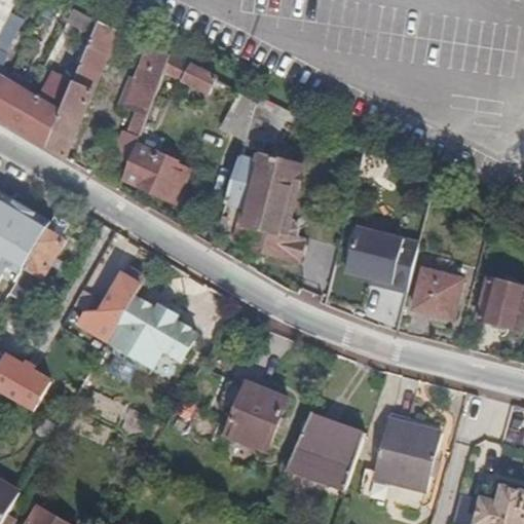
[(0,24),(12,0),(0,0),(0,24)]
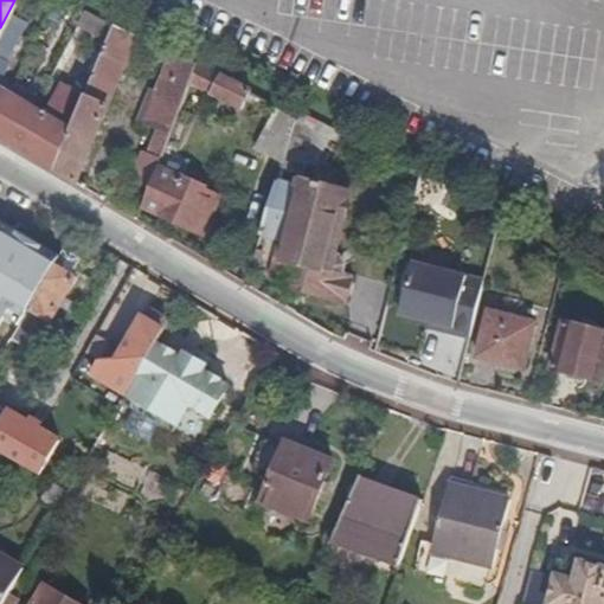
[(103,38),(110,21),(82,7),(74,21),(103,38)]
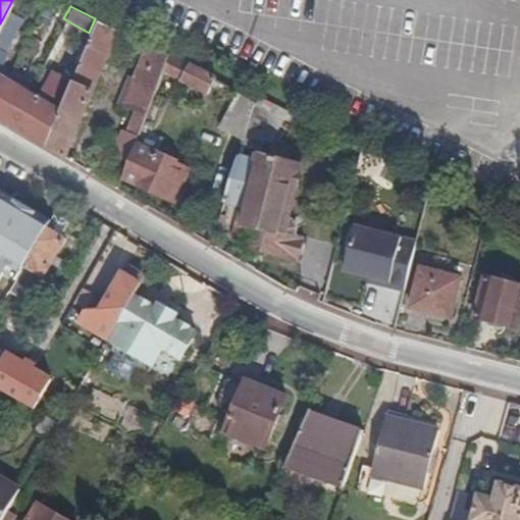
[(61,154),(114,28),(95,18),(89,33),(70,76),(57,108),(42,144),(61,154)]
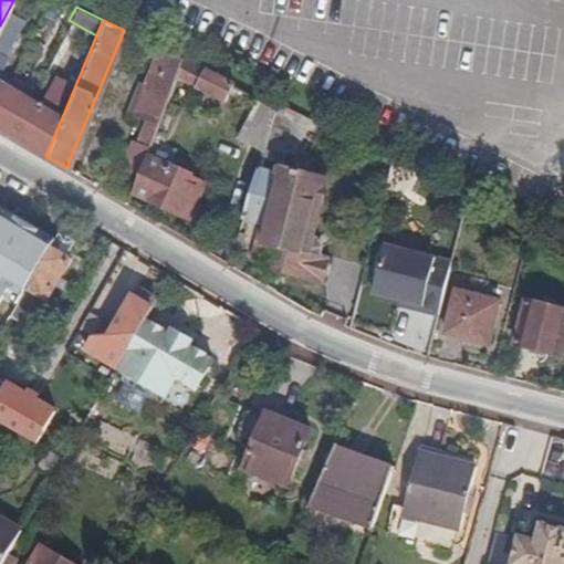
[(175,75),(181,58),(157,45),(132,111),(144,116),(126,167),(137,170),(145,153),(175,75)]
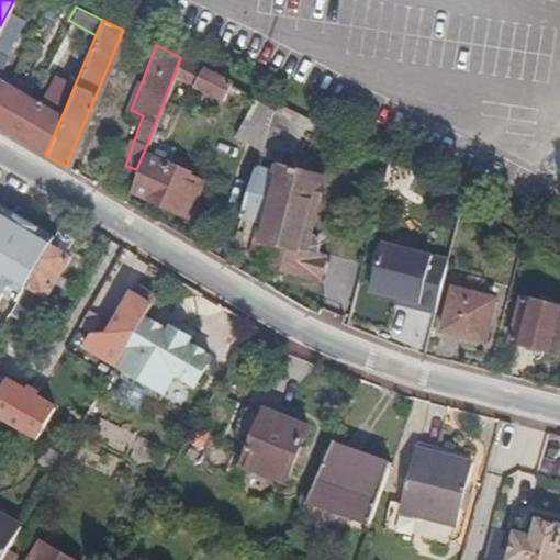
[(231,81),(181,55),(180,57),(174,75),(222,98),(231,81)]
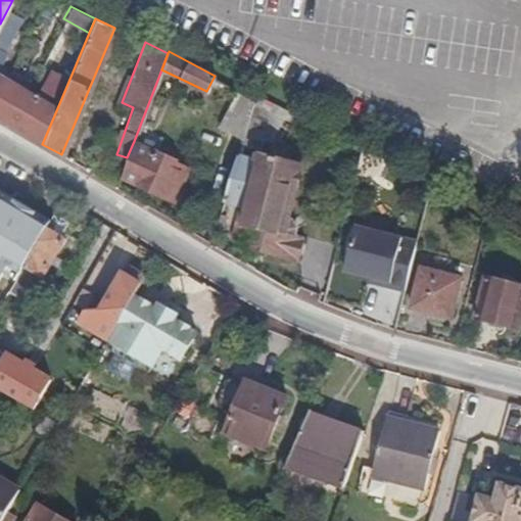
[(22,88),(4,120),(42,144),(57,108),(70,77),(50,67),(35,95),(22,88)]
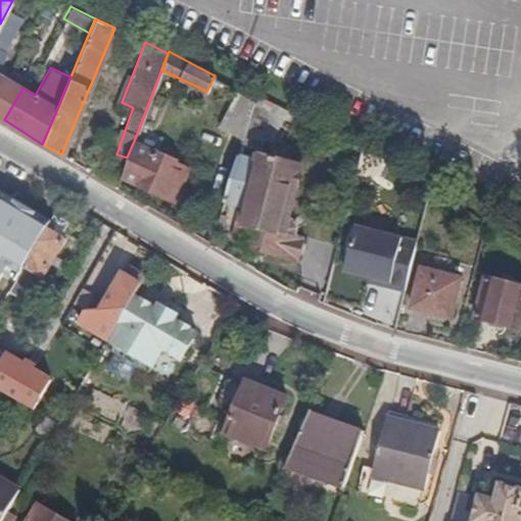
[(0,117),(4,120),(22,88),(1,76),(0,77),(0,117)]
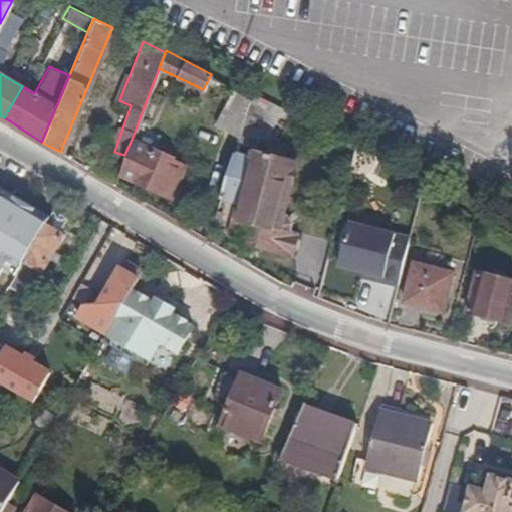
[(248,101),(250,97),(233,88),(216,122),(239,134),(248,101)]
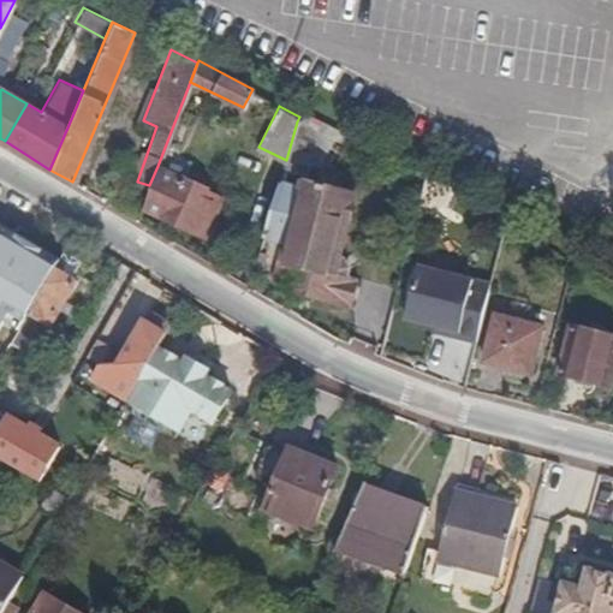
[(319,164),(327,135),(297,121),(286,160),(284,165),(308,172),(311,161),(319,164)]
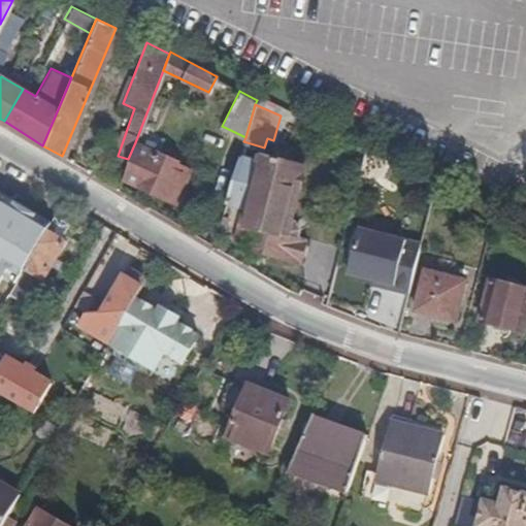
[(165,193),(178,158),(135,142),(128,159),(121,176),(165,193)]
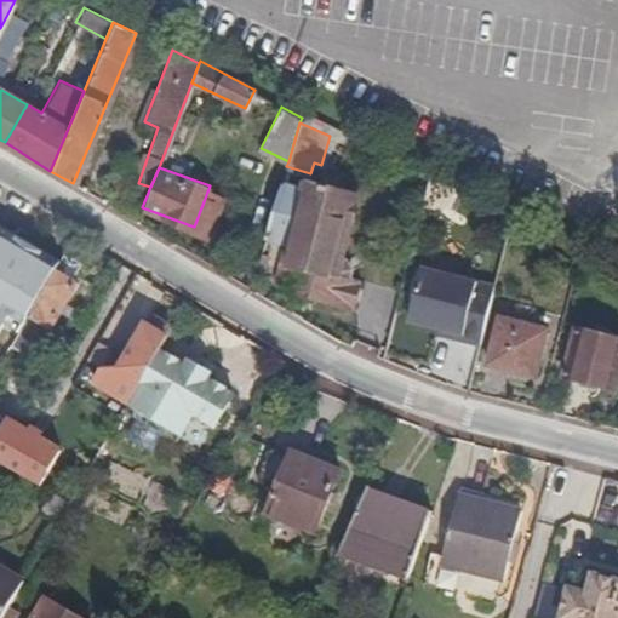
[(337,257),(354,193),(343,190),(347,178),(337,176),(337,172),(324,167),(320,182),(307,179),(305,187),(282,181),(265,235),(280,240),(292,242),(285,272),(296,275),(292,290),(349,308),(358,279),(349,276),(353,262),(337,257)]
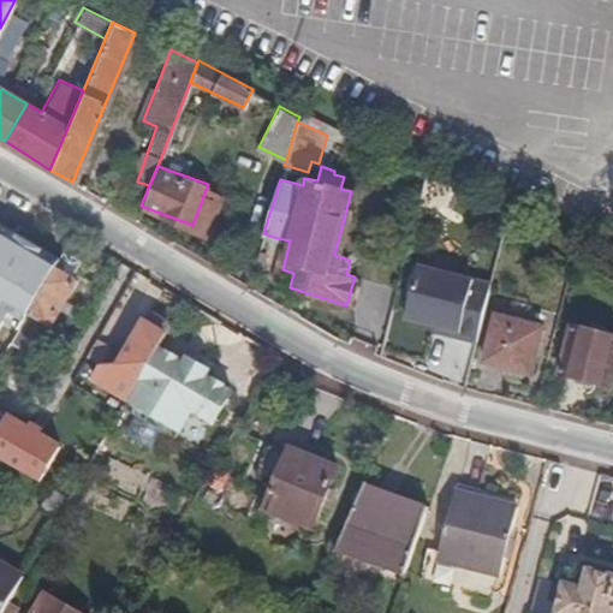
[(0,349),(21,310),(55,328),(90,265),(0,210),(0,349)]
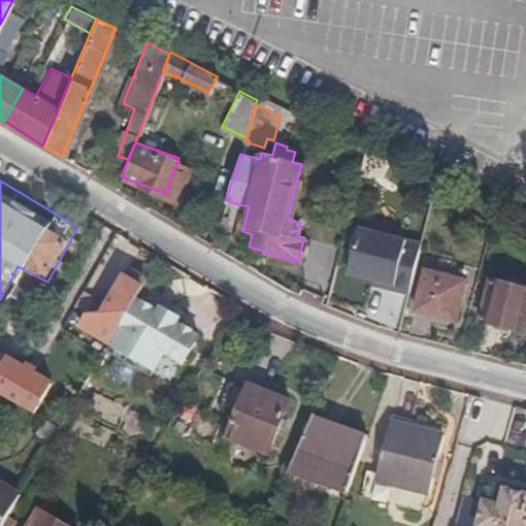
[(242,231),(249,206),(238,204),(231,228),(241,230),(242,231)]
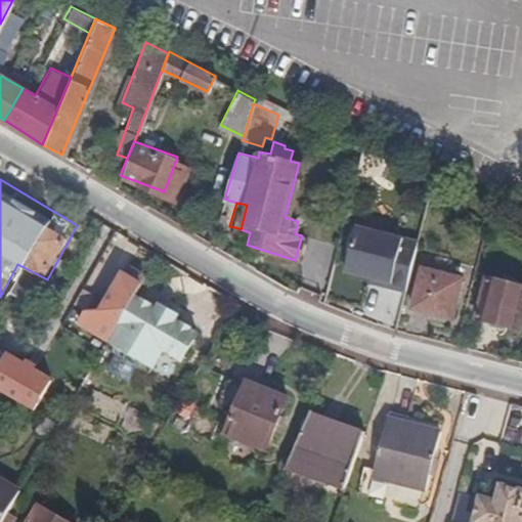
[(353,224),(343,270),(370,277),(388,283),(386,288),(403,292),(416,240),(353,224)]
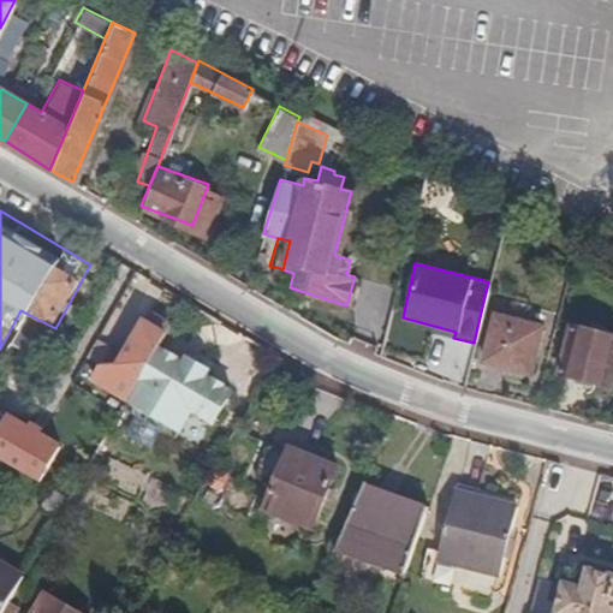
[(155,347),(170,322),(148,310),(118,363),(99,365),(90,379),(125,399),(155,347)]
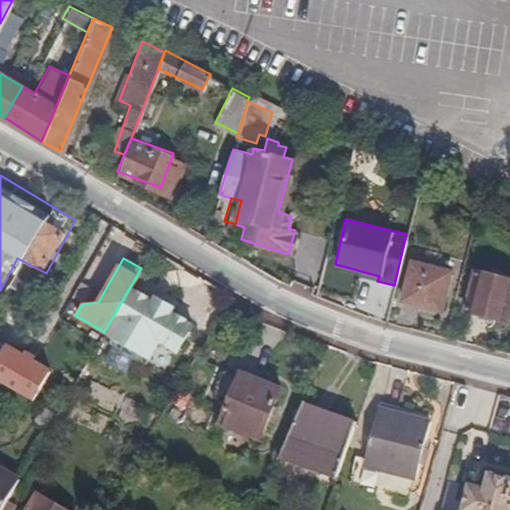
[(439,309),(448,269),(409,260),(401,300),(439,309)]
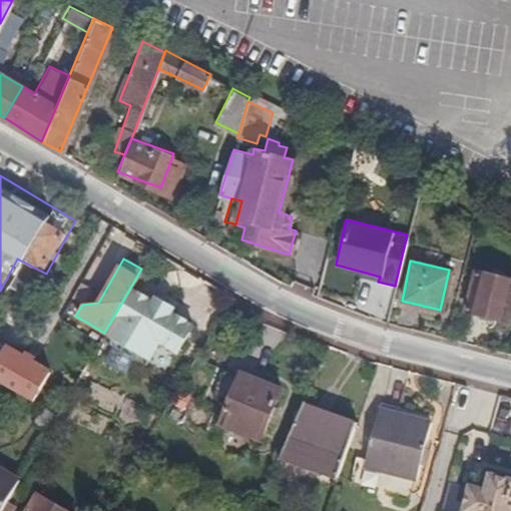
[(510,280),(471,270),(460,310),(505,321),(510,297),(510,280)]
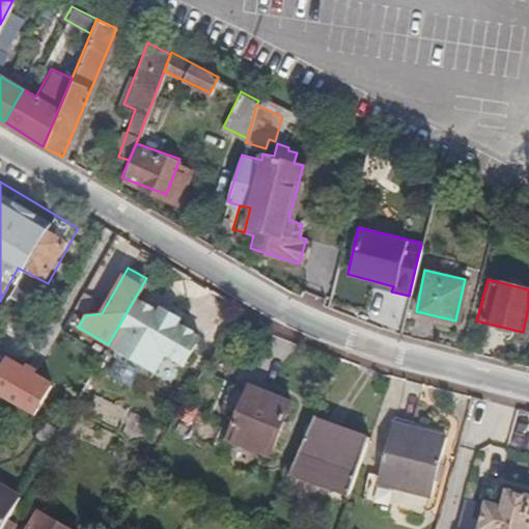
[(374,281),(373,286),(391,291),(393,286),(374,281)]
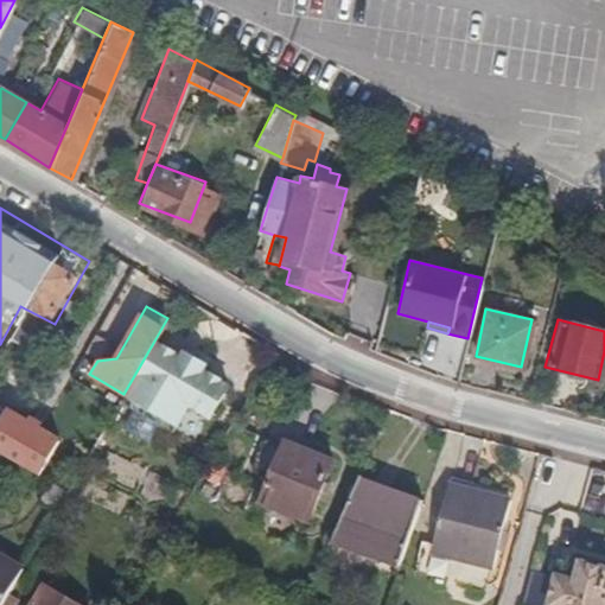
[(153,343),(123,394),(119,401),(132,408),(121,426),(147,441),(158,424),(171,432),(188,405),(207,415),(225,384),(199,369),(204,362),(183,350),(179,357),(153,343)]
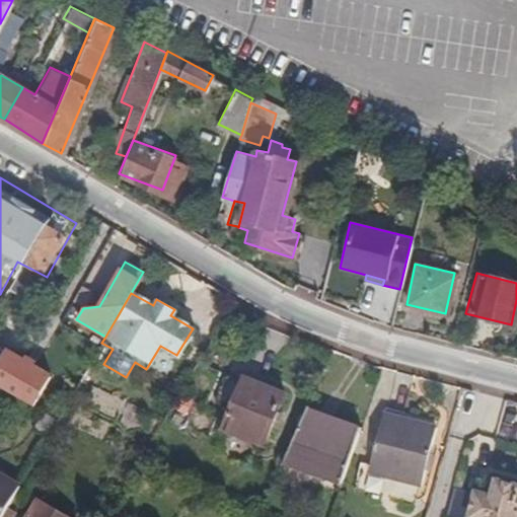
[(0,386),(30,404),(49,375),(0,346),(0,386)]
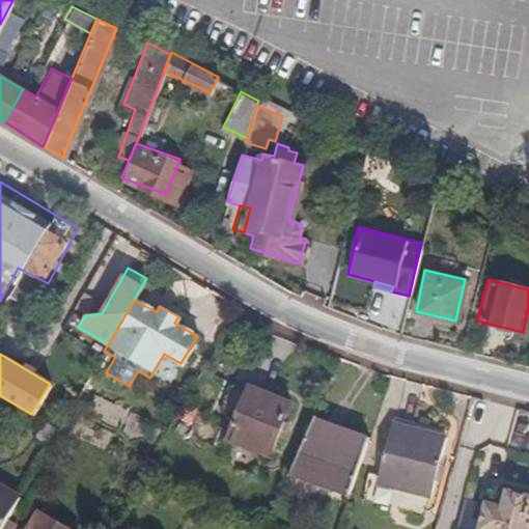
[(267,455),(289,401),(249,385),(226,438),(267,455)]
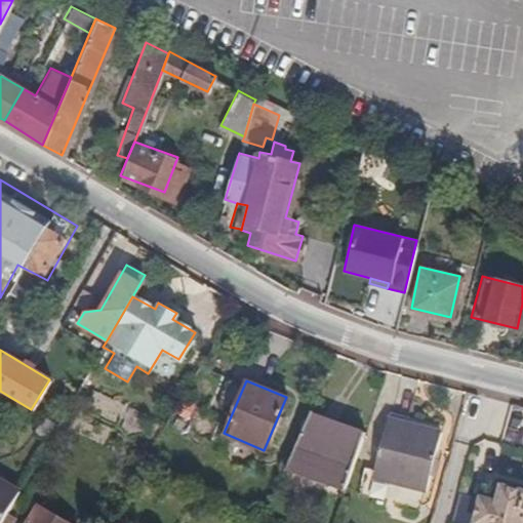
[(48,440),(56,426),(42,416),(34,432),(48,440)]
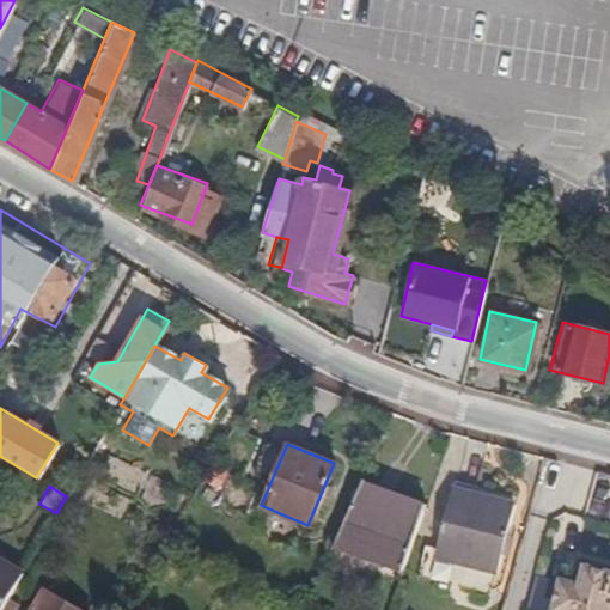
[(402,569),(424,508),(359,486),(333,546),(402,569)]
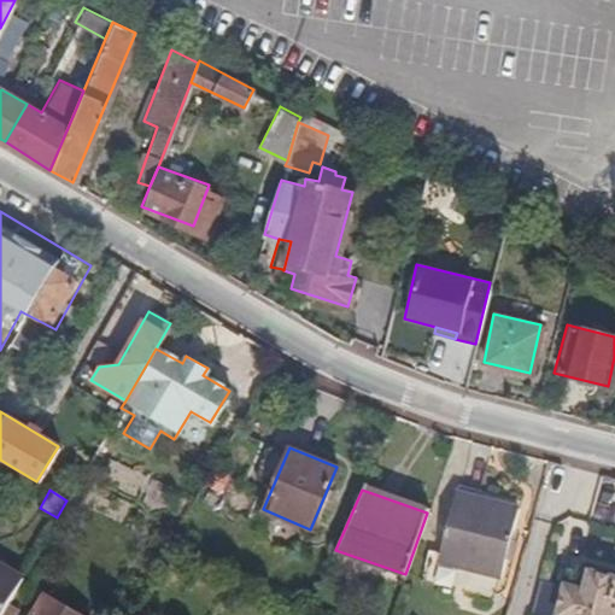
[(492,579),(514,515),(454,493),(432,557),(492,579)]
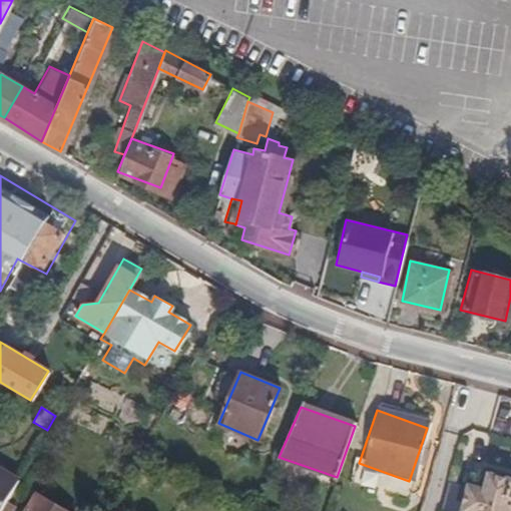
[(18,480),(0,469),(0,509),(5,501),(18,480)]
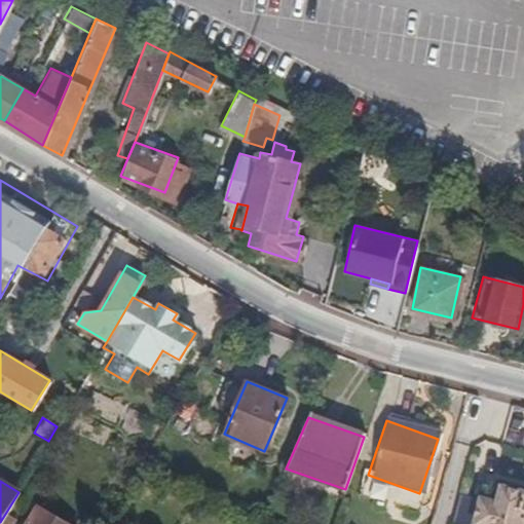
[(523,523),(523,492),(501,486),(498,496),(499,496),(497,504),(481,499),(474,523),(523,523)]
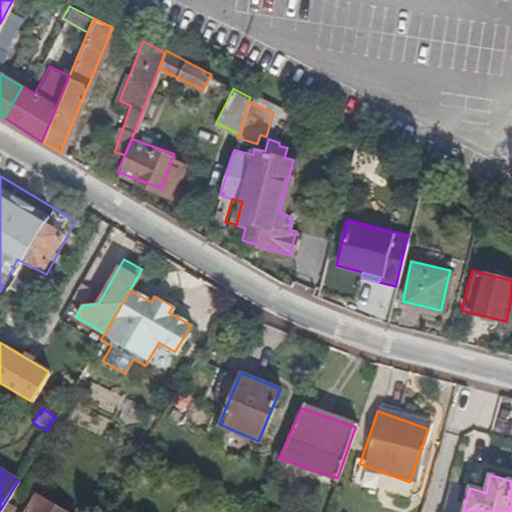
[(64,511),(35,494),(23,511),(64,511)]
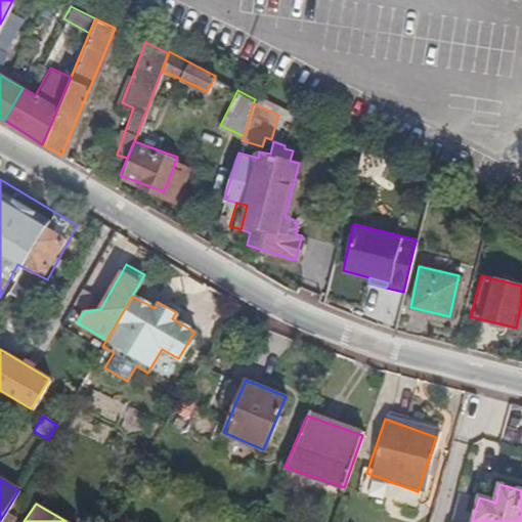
[(12,521),(15,518),(5,512),(0,520),(0,521),(12,521)]
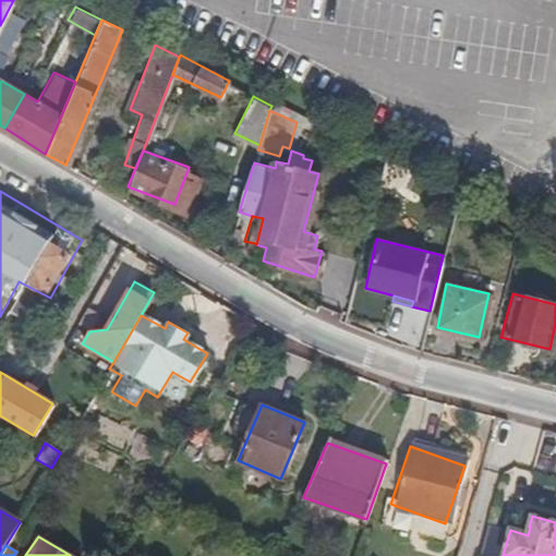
All buildings are outlined.
